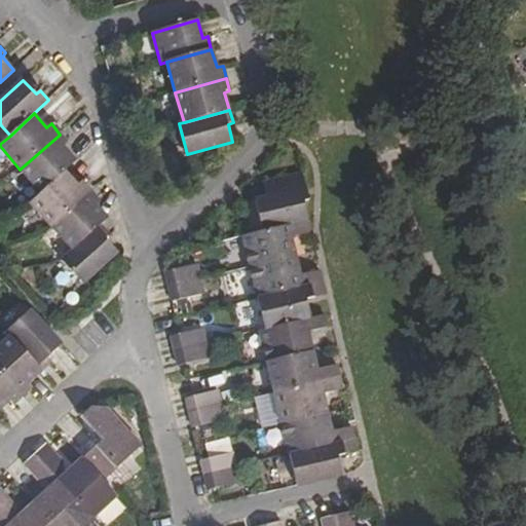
[(60,135),(20,170),(41,194),(66,171),(77,160),(64,147),(68,143),(60,135)]
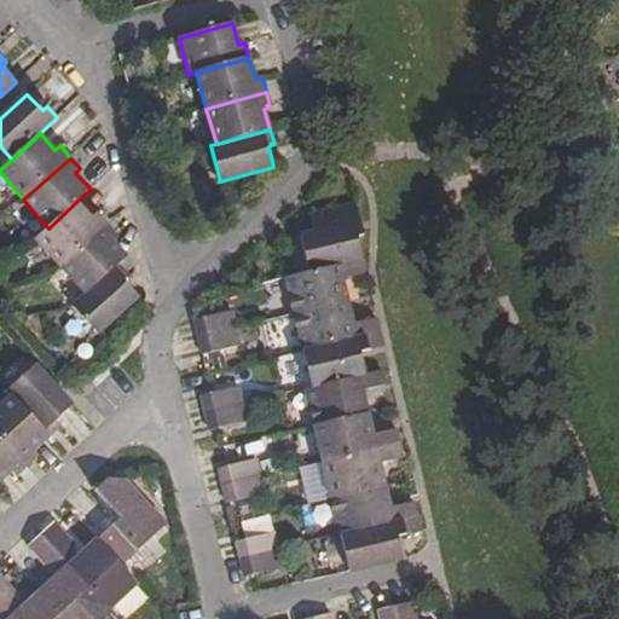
[(48,229),(35,239),(61,267),(106,226),(97,215),(92,218),(77,201),(48,229)]
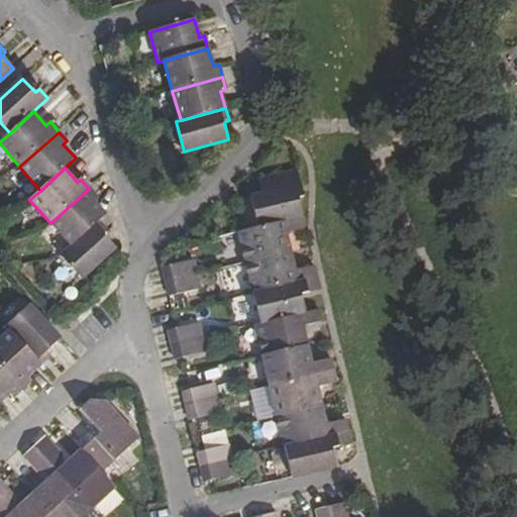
[(252,198),(259,227),(303,218),(299,199),(303,198),(297,171),(260,182),(264,193),(252,198)]
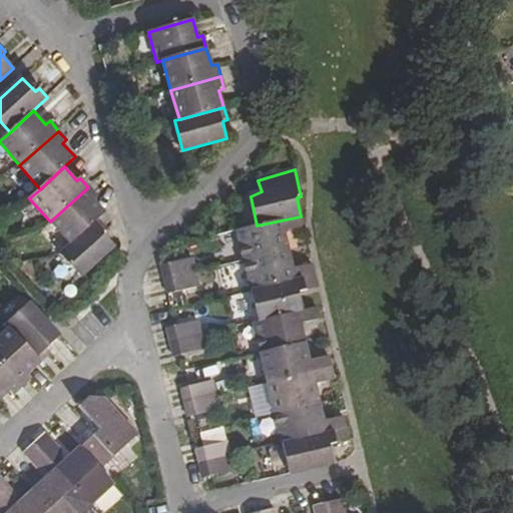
[(50,221),(72,244),(98,219),(104,213),(93,198),(96,196),(88,187),(50,221)]
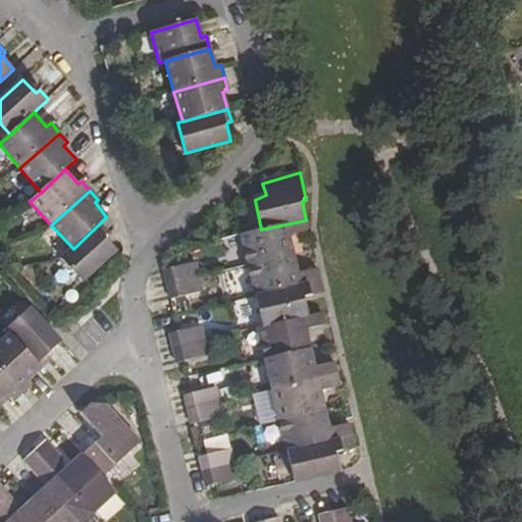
[(261,229),(242,235),(249,266),(295,256),(291,236),(308,230),(306,220),(261,229)]
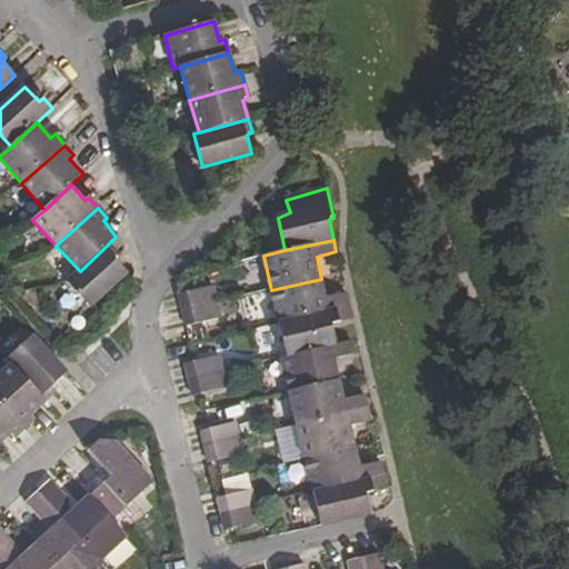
[(80,271),(68,282),(90,307),(122,279),(128,272),(115,258),(119,252),(109,243),(80,271)]
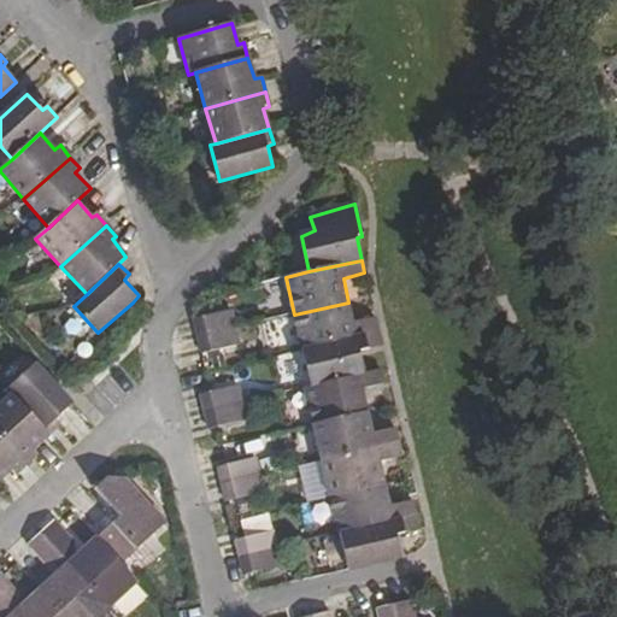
[(348,303),(294,315),(303,351),(362,338),(364,350),(383,346),(376,318),(353,322),(348,303)]
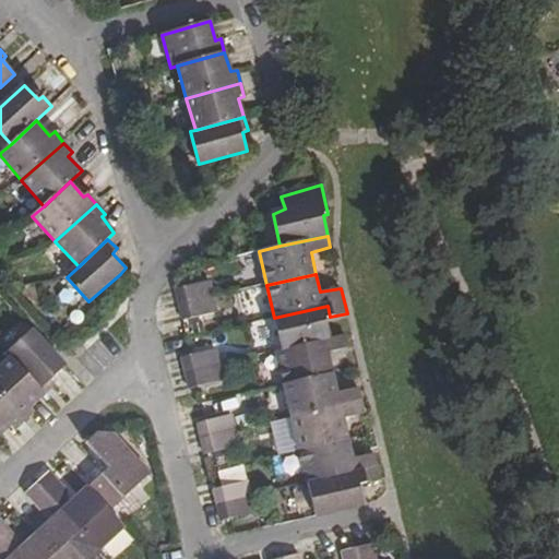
[(186,286),(176,289),(179,305),(214,297),(210,281),(186,286)]
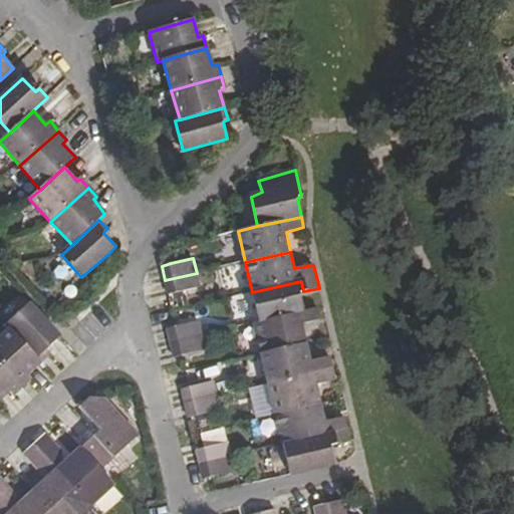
[(165,280),(169,294),(177,293),(200,287),(197,273),(165,280)]
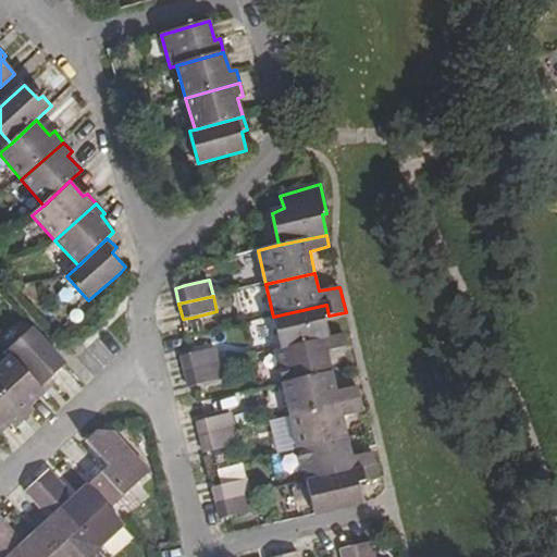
[(326,305),(273,317),(282,349),(330,338),(325,317),(329,316),(326,305)]
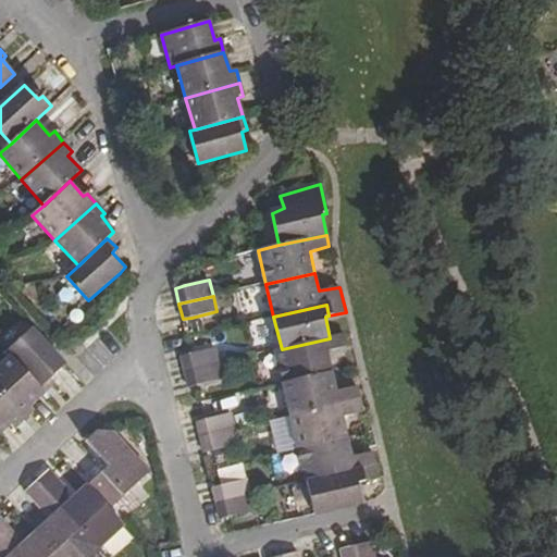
[(32,327),(8,350),(12,356),(46,393),(56,384),(51,379),(66,366),(32,327)]
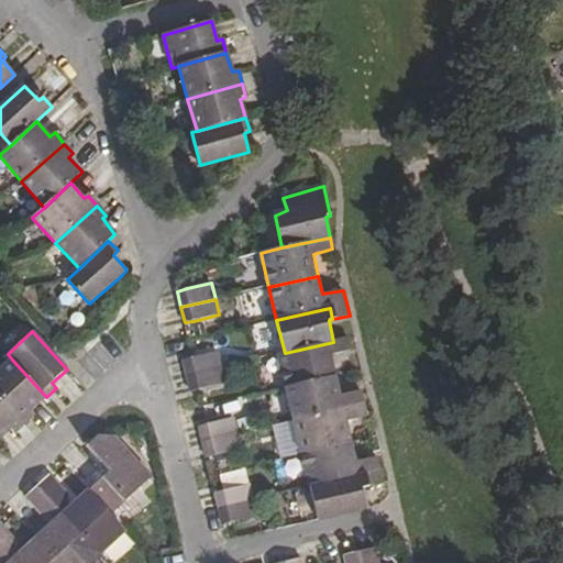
[(285,353),(278,354),(287,388),(335,376),(331,355),(351,351),(348,338),(333,342),(285,353)]
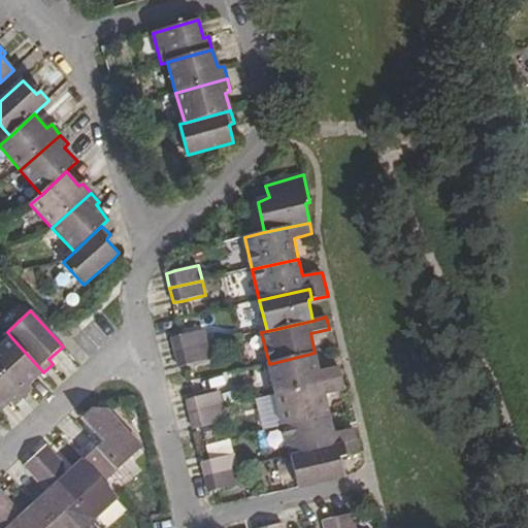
[(204,331),(180,335),(172,337),(175,353),(207,345),(204,331)]
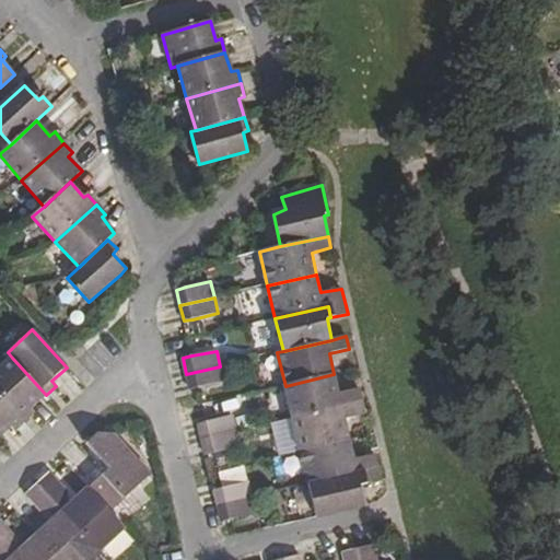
[(12,358),(0,369),(0,395),(25,421),(34,412),(31,409),(46,395),(12,358)]
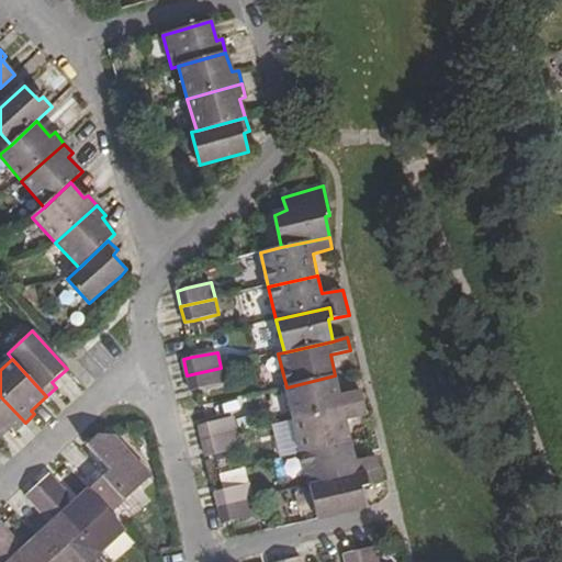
[(187,375),(191,390),(200,389),(225,382),(221,368),(187,375)]
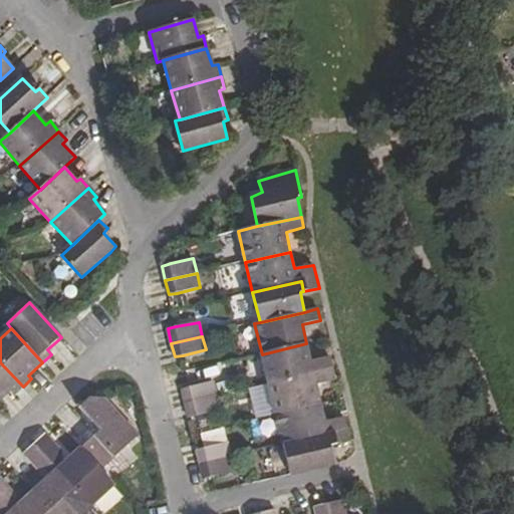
[(306,343),(262,354),(268,383),(331,369),(328,356),(311,360),(306,343)]
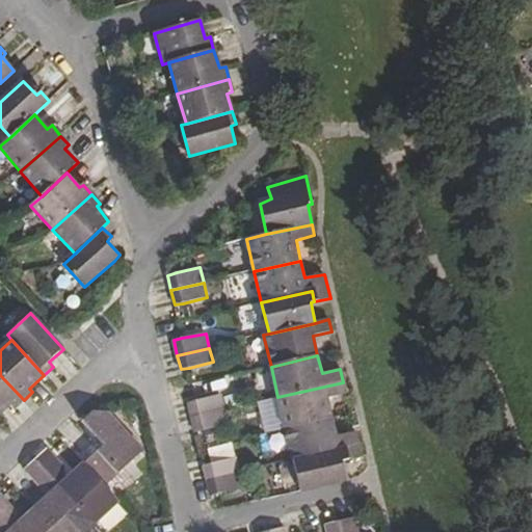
[(0,375),(0,414),(9,405),(14,408),(24,400),(0,375)]
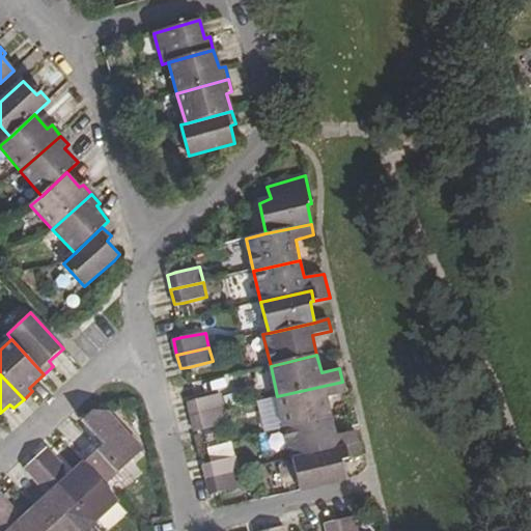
[(342,382),(277,396),(284,428),(331,417),(328,396),(345,393),(342,382)]
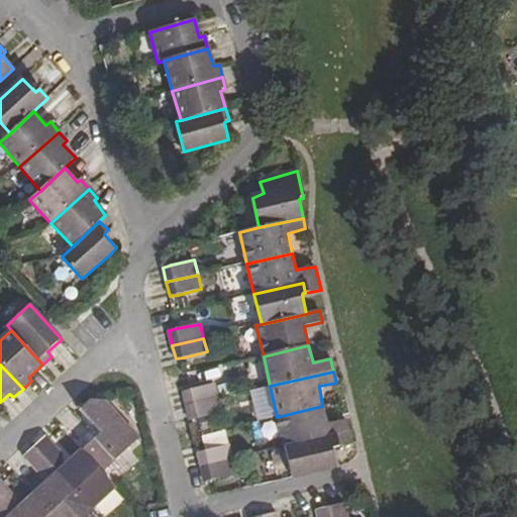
[(192,389),(183,391),(187,406),(218,398),(214,385),(192,389)]
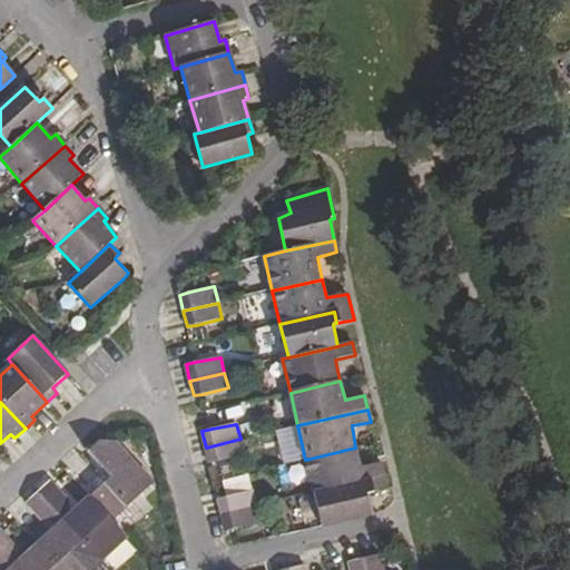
[(206,448),(209,463),(218,462),(245,455),(241,439),(206,448)]
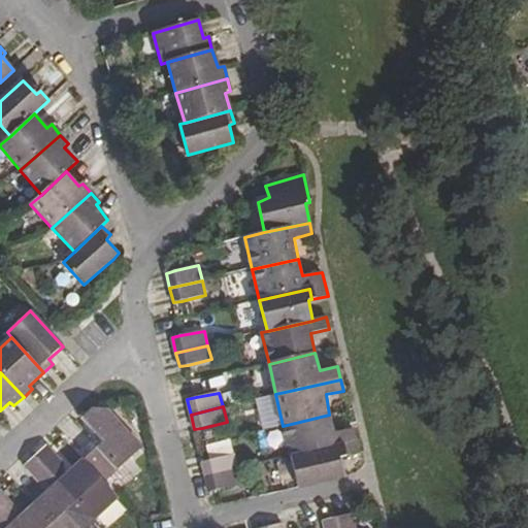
[(101,441),(84,458),(105,483),(142,448),(106,408),(91,409),(81,419),(84,421),(101,441)]
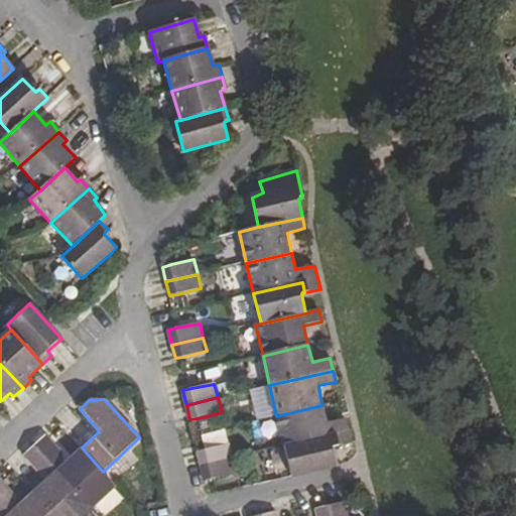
[(321,405),(276,416),(284,446),(334,434),(337,446),(351,443),(345,419),(327,422),(321,405)]
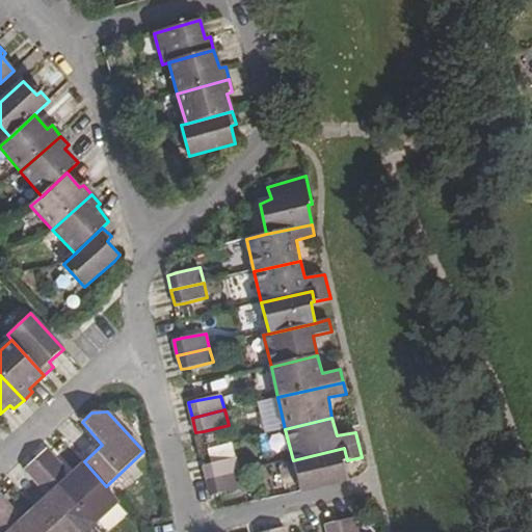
[(47,448),(36,458),(97,525),(120,501),(106,486),(84,461),(72,473),(52,454),(47,448)]
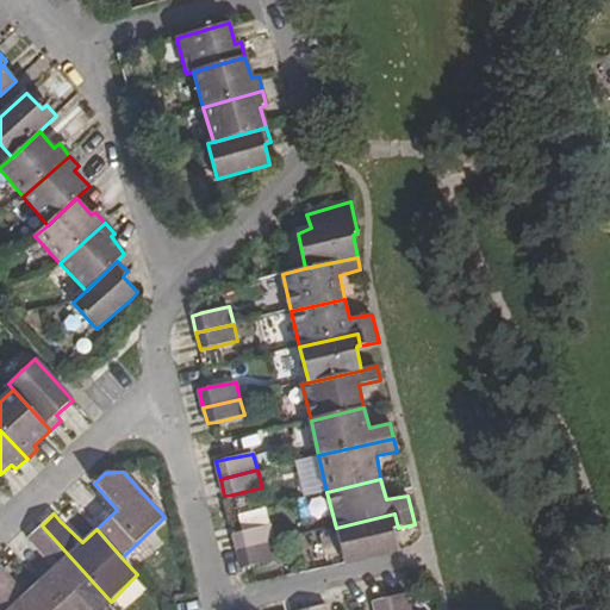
[(394,514),(336,528),(344,564),(397,552),(392,529),(398,528),(394,514)]
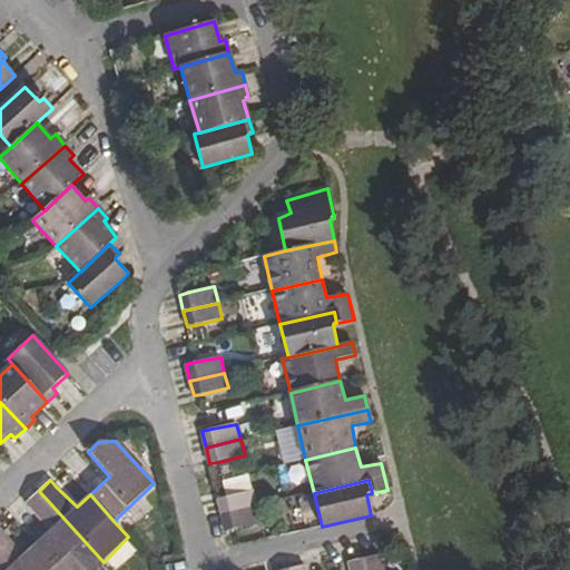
[(39,491),(26,502),(31,509),(51,531),(38,543),(62,569),(94,569),(104,562),(39,491)]
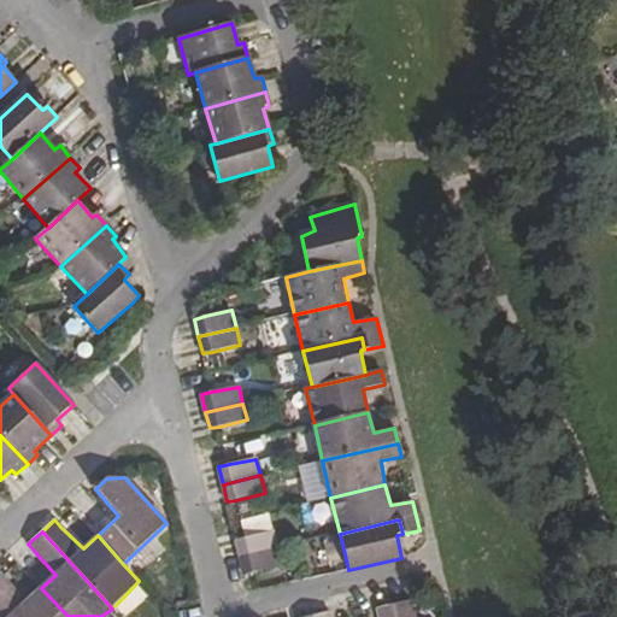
[(236,540),(240,557),(277,548),(274,532),(245,536),(236,540)]
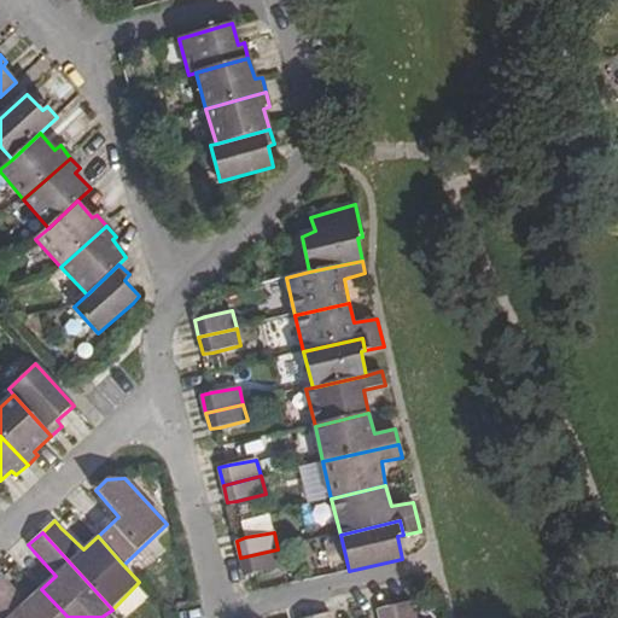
[(278,549),(240,558),(244,576),(283,567),(278,549)]
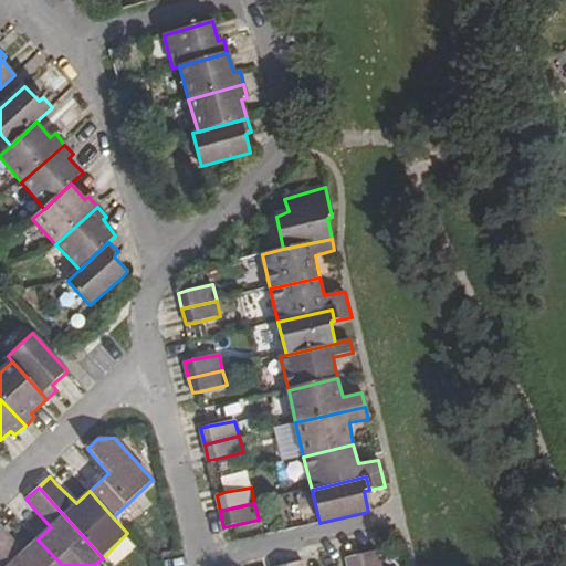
[(0,525),(0,551),(13,565),(62,565),(38,540),(24,552),(4,531),(0,525)]
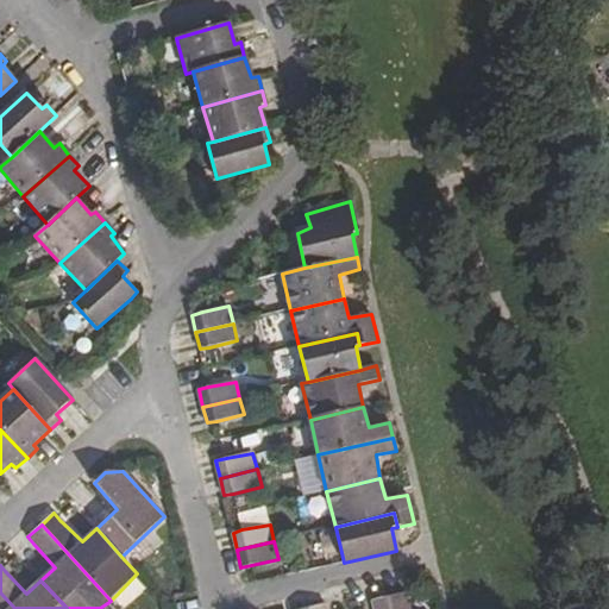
[(407,591),(390,596),(393,608),(410,608),(409,601),(407,591)]
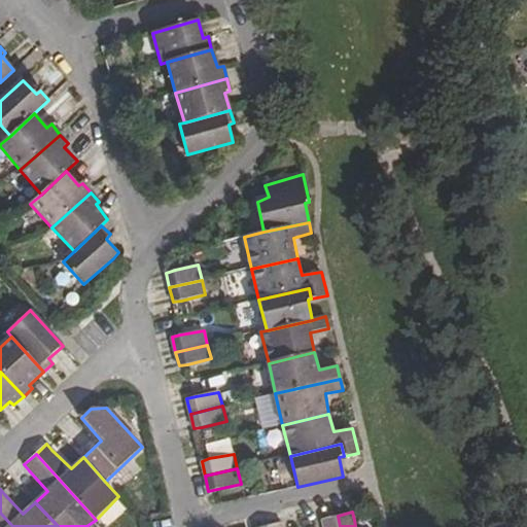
[(0,526),(12,526),(0,513),(0,526)]
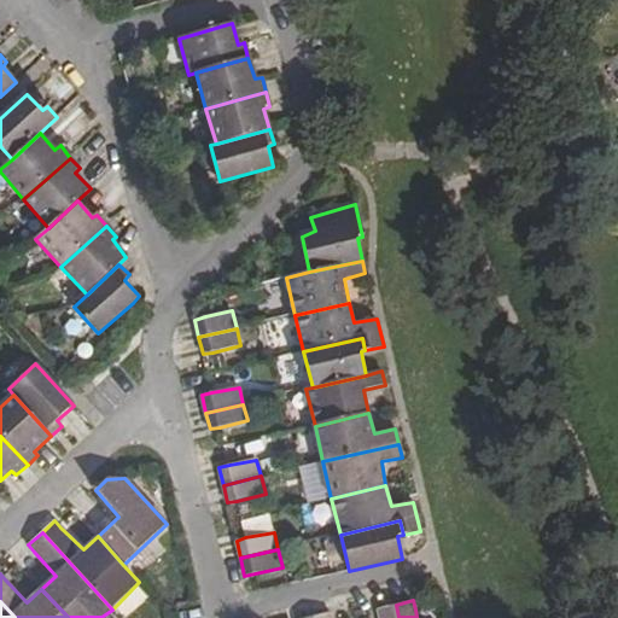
[(379,617),(398,617),(396,605),(378,608),(379,617)]
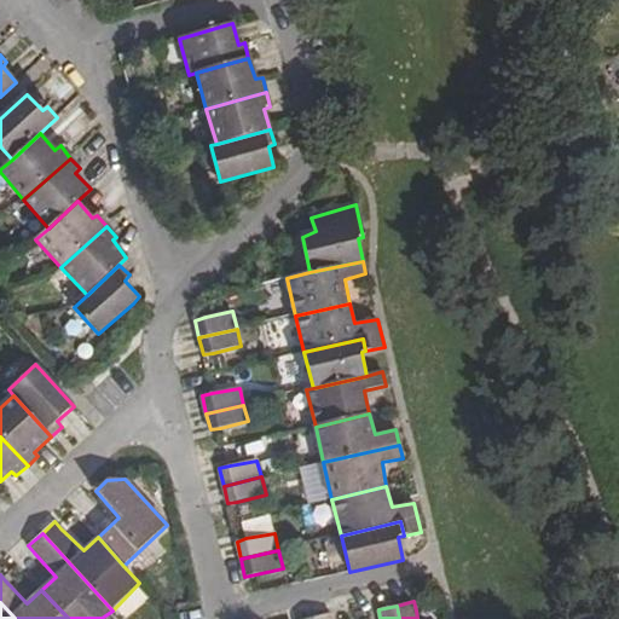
All buildings are outlined.
